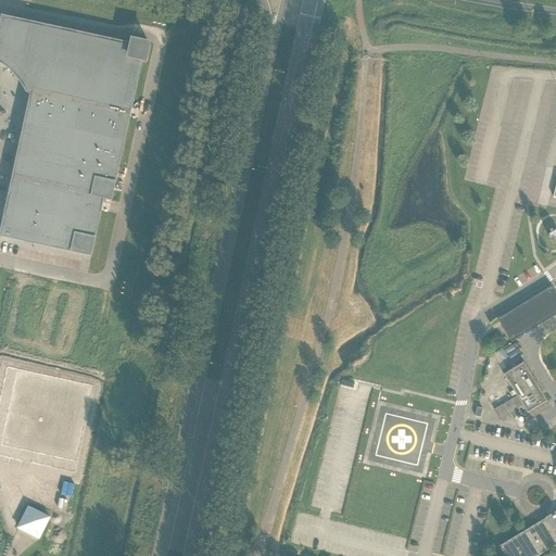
[(133,41),(131,47),(3,19),(0,32),(0,62),(1,63),(5,66),(10,68),(13,72),(16,76),(20,79),(22,84),(25,88),(27,92),(33,93),(1,236),(17,240),(90,256),(103,199),(111,200),(141,61),(146,62),(150,46),(133,41)]
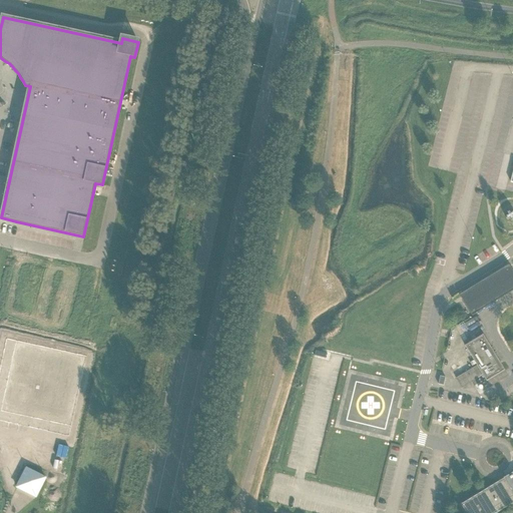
[(512,271),(509,265),(459,295),(472,316),(512,291),(512,271)]
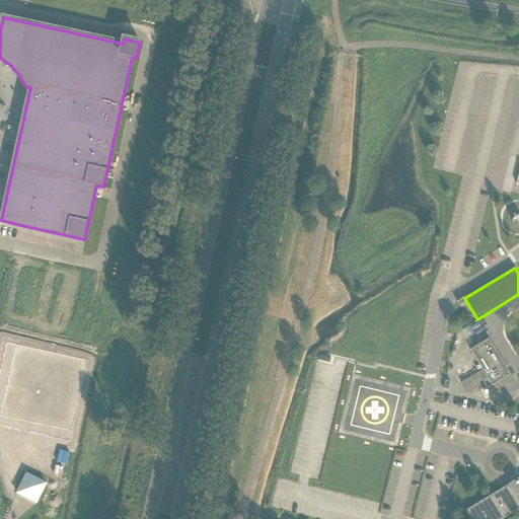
[(514,380),(511,375),(489,339),(470,350),(483,370),(461,382),(467,392),(489,380),(492,386),(493,386),(496,391),(514,380)]
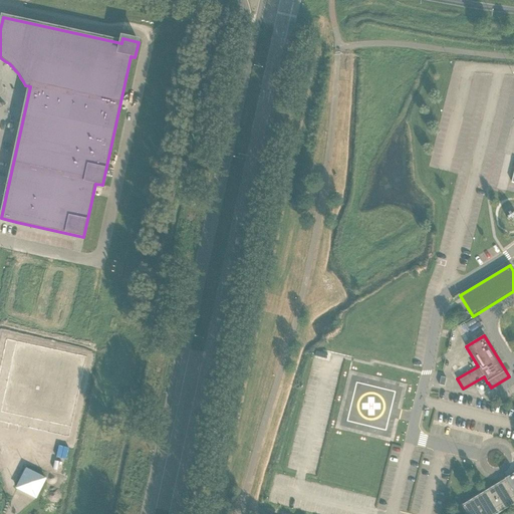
[(26,468),(15,489),(36,499),(47,479),(26,468)]
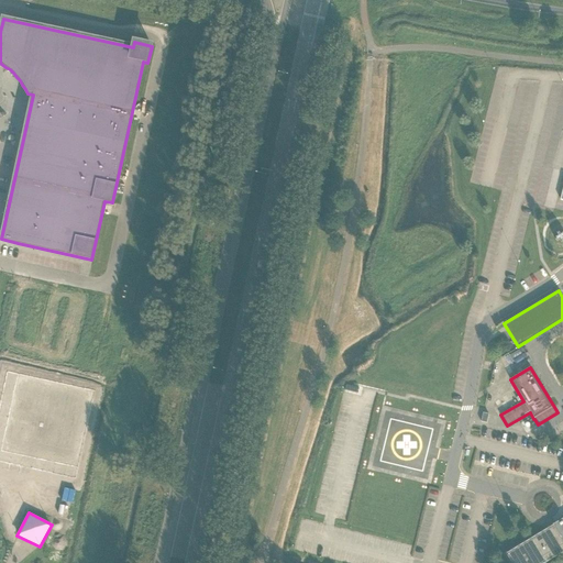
[(562,562),(562,519),(506,554),(510,562),(545,562),(562,553),(562,554),(562,562)]
